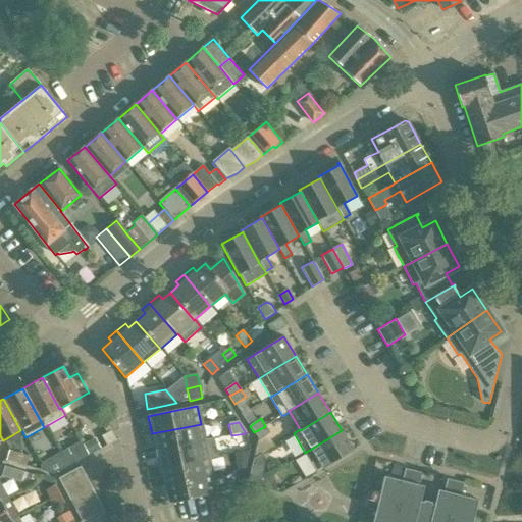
[(155,451),(204,440),(201,424),(174,429),(152,433),(155,451)]
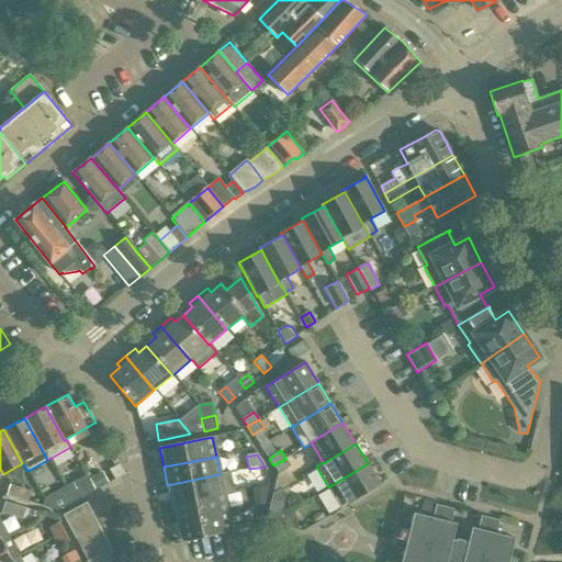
[(273,465),(278,472),(280,474),(291,467),(285,459),(273,465)]
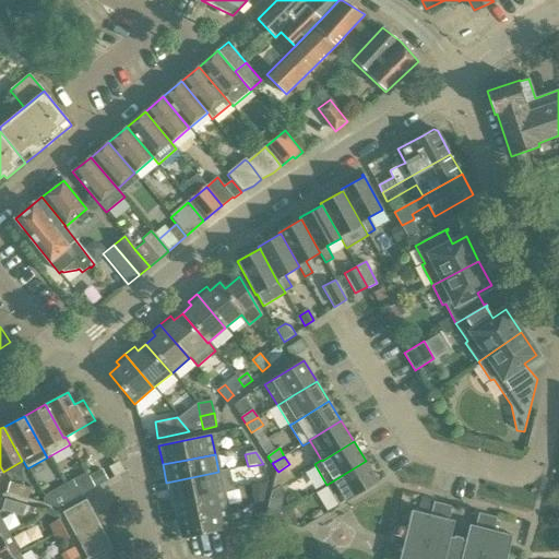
[(366,461),(326,485),(340,506),(379,482),(366,461)]
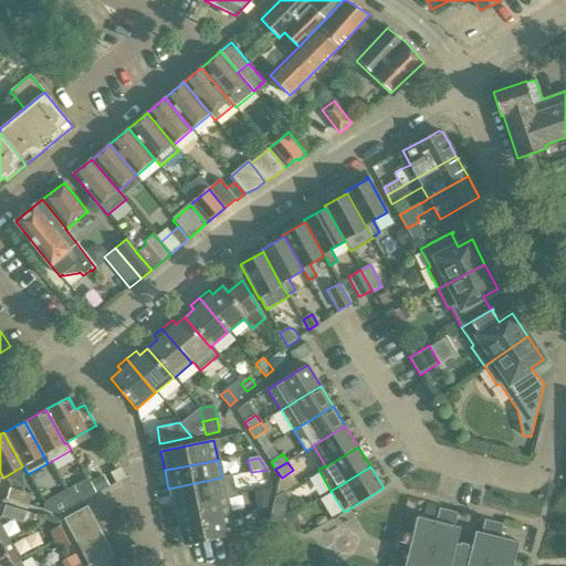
[(125,479),(119,468),(111,473),(116,484),(125,479)]
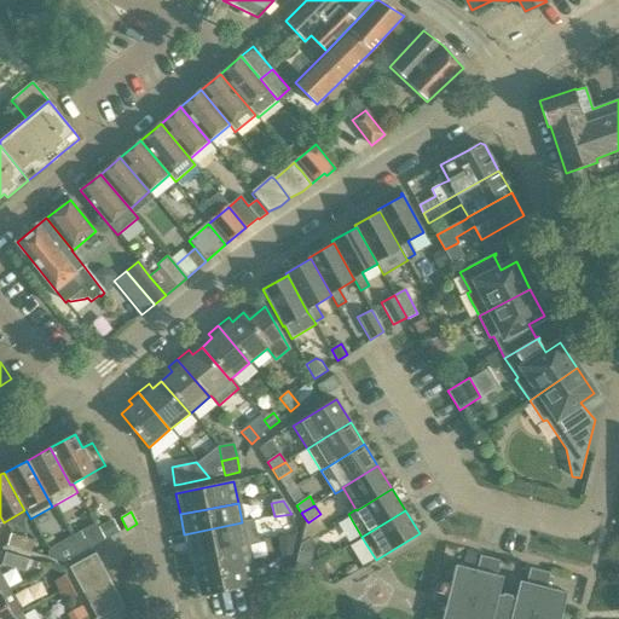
[(113,520),(98,527),(104,541),(120,532),(113,520)]
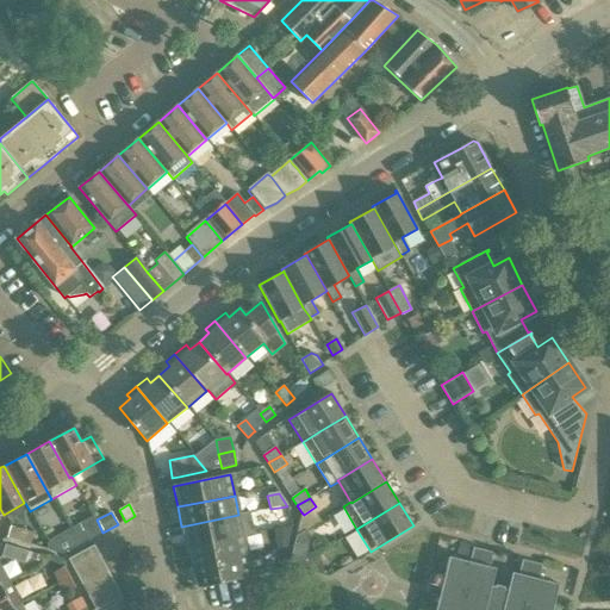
[(250,512),(238,515),(181,527),(186,547),(243,535),(254,534),(250,512)]
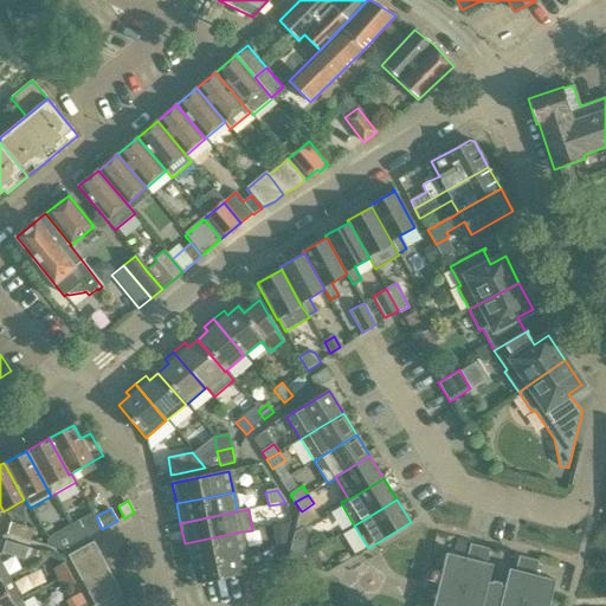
[(18,537),(20,527),(10,523),(7,534),(18,537)]
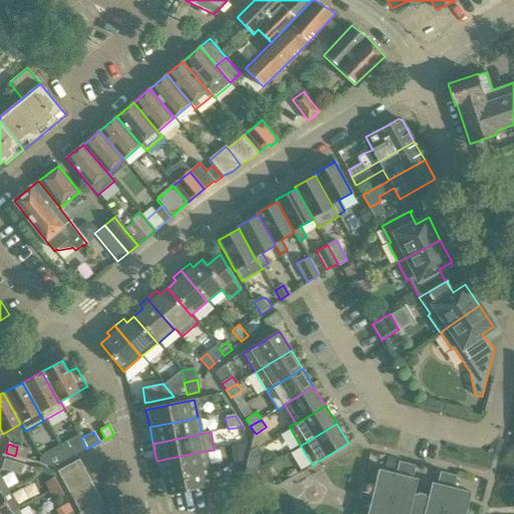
[(71,446),(60,452),(62,456),(65,461),(76,455),(71,446)]
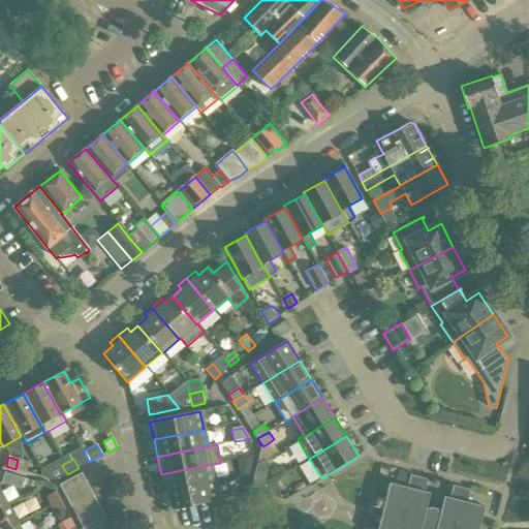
[(18,460),(16,469),(26,472),(29,463),(18,460)]
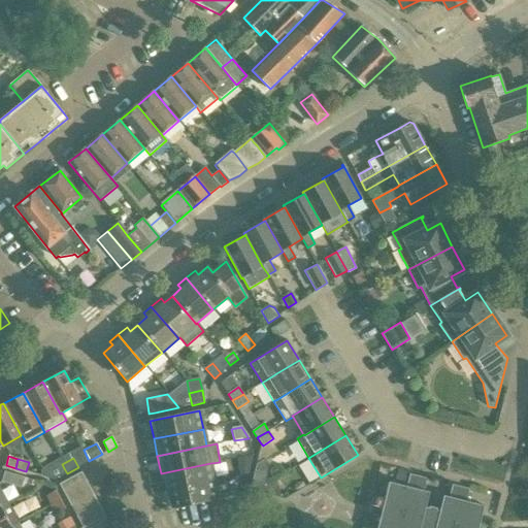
[(62,464),(62,463),(50,470),(42,467),(40,475),(55,480),(67,473),(64,468),(62,464)]
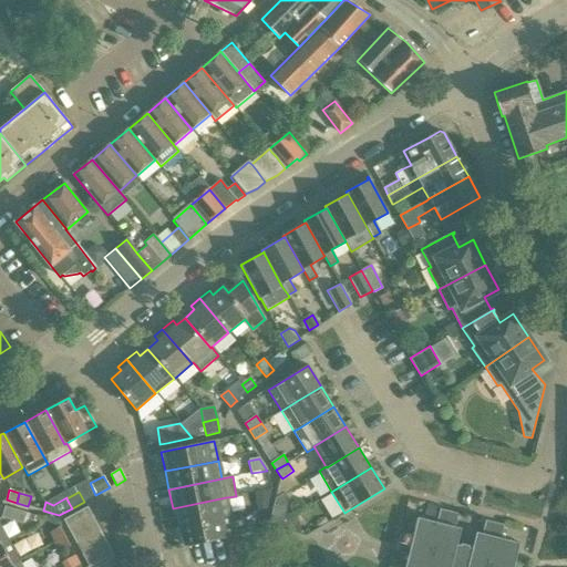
[(226,497),(173,508),(177,527),(230,516),(226,497)]
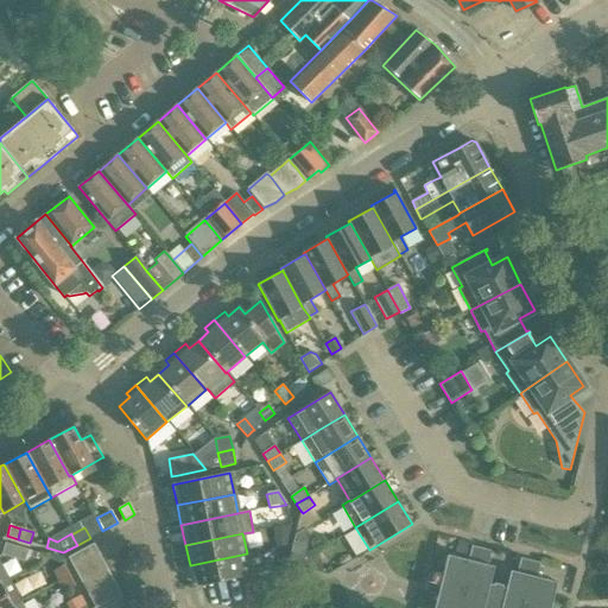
[(460,540),(455,557),(468,561),(472,546),(473,544),(460,540)]
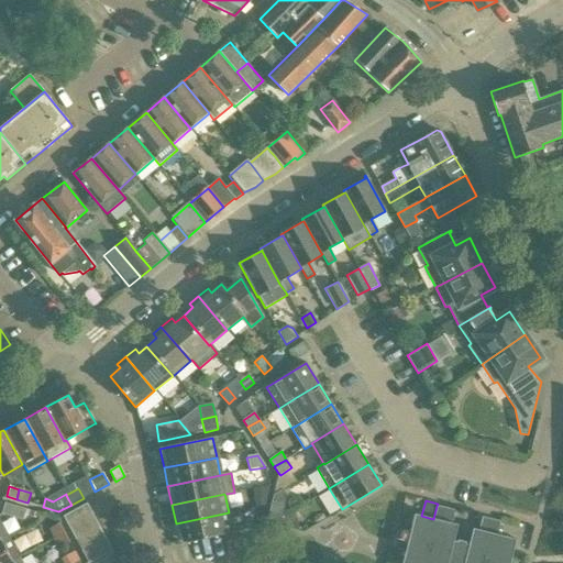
[(11,517),(14,506),(4,503),(1,514),(11,517)]
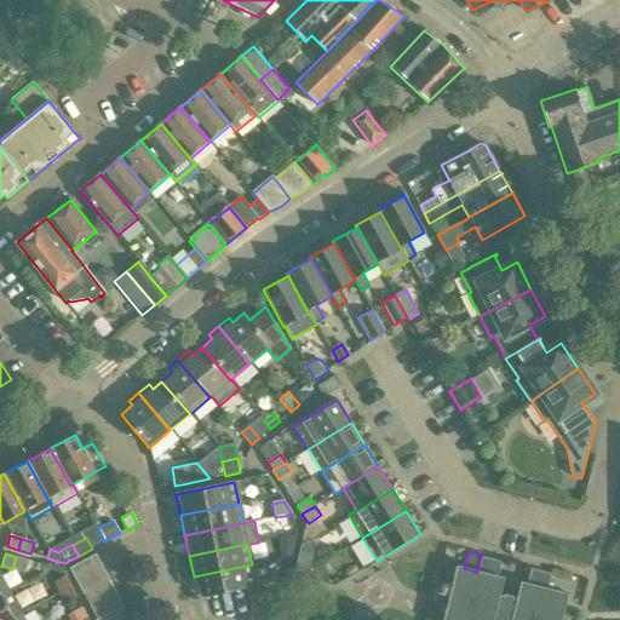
[(76,581),(103,567),(96,555),(69,569),(76,581)]
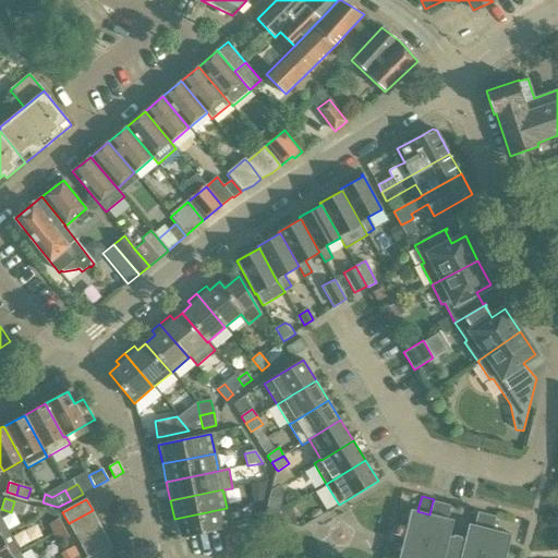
[(269,500),(267,509),(280,512),(282,504),(269,500)]
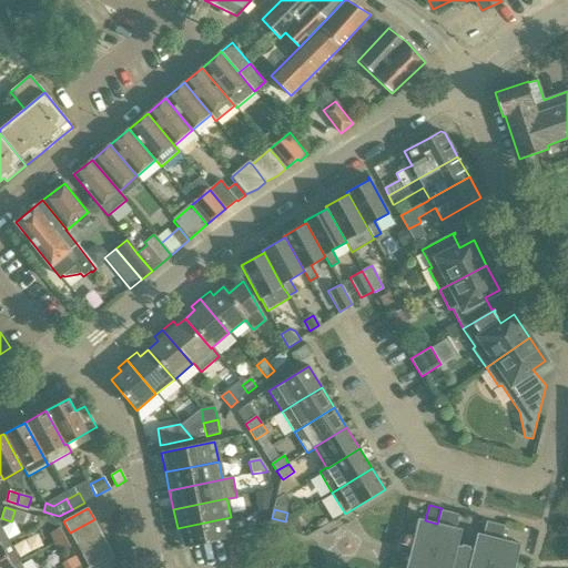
[(14,510),(11,521),(22,525),(26,514),(14,510)]
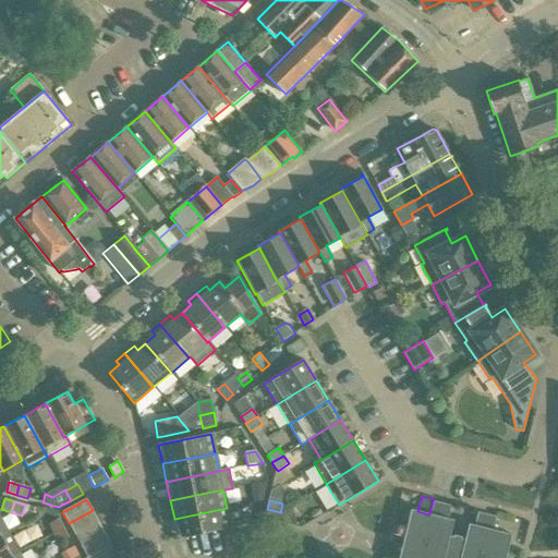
[(517,557),(508,550),(511,534),(493,530),(496,517),(477,512),(474,525),(469,524),(465,540),(461,538),(462,536),(455,535),(453,537),(450,536),(453,520),(448,519),(451,506),(433,501),(429,514),(417,511),(411,509),(408,526),(393,526),(389,541),(402,548),(399,557),(517,557)]
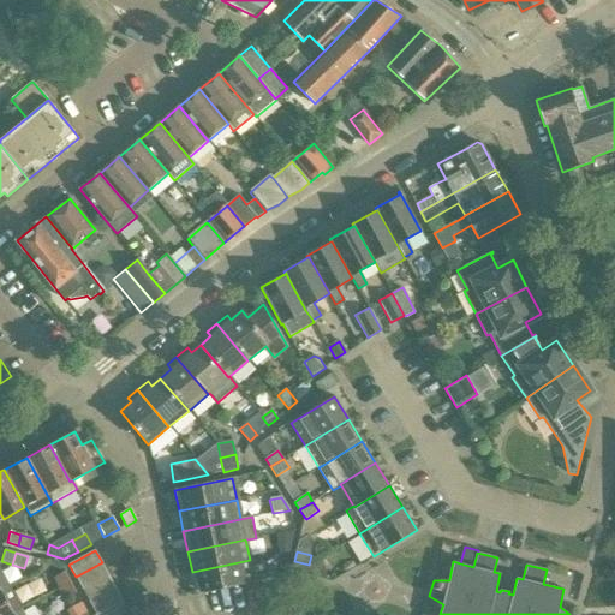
[(250,560),(192,572),(196,593),(254,581),(254,580),(250,560)]
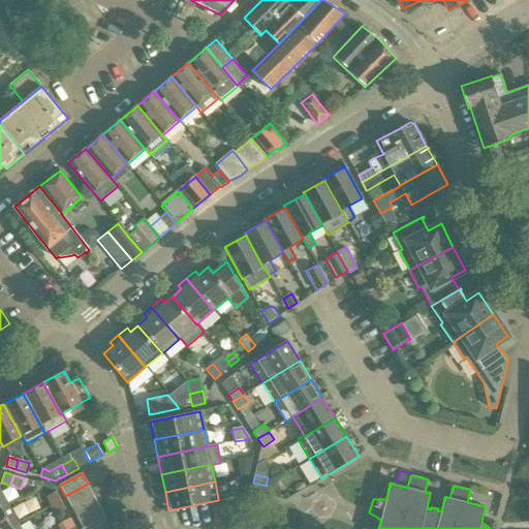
[(251,492),(263,495),(266,486),(253,483),(251,492)]
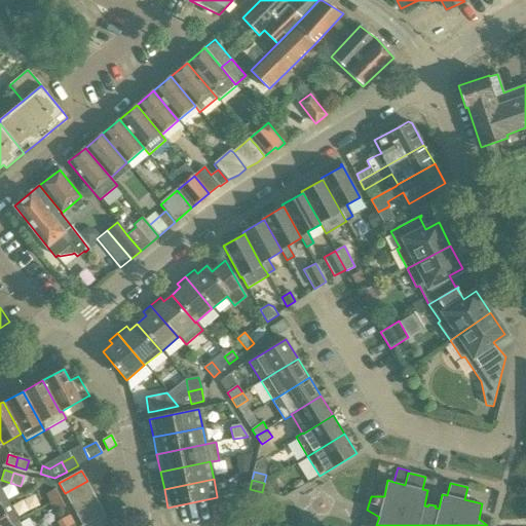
[(87,481),(65,493),(70,504),(92,492),(87,481)]
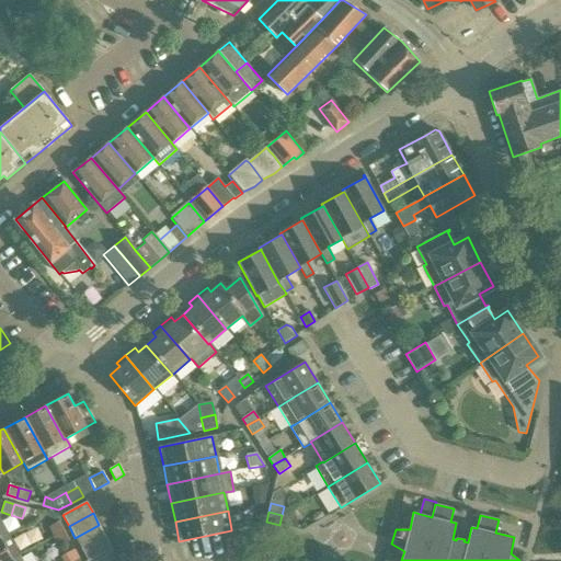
[(48,527),(54,536),(63,531),(57,522),(48,527)]
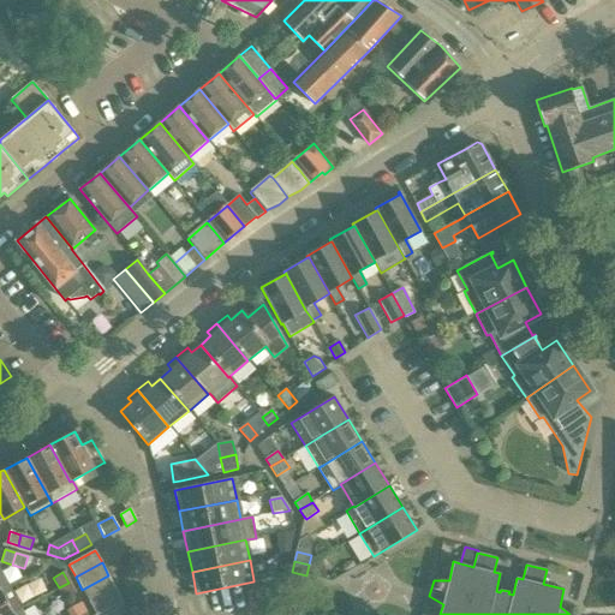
[(108,575),(82,590),(89,602),(115,587),(108,575)]
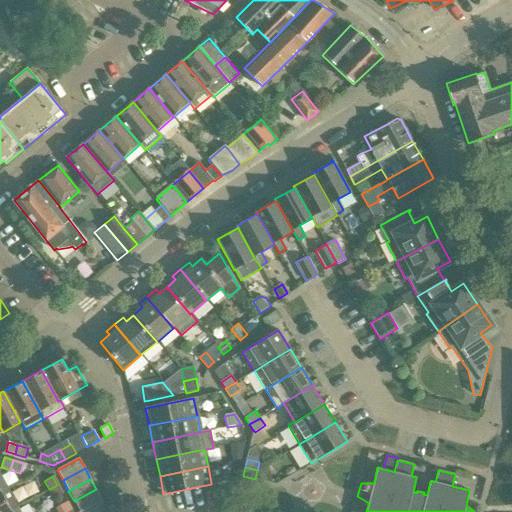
[(54,498),(62,494),(57,485),(49,489),(54,498)]
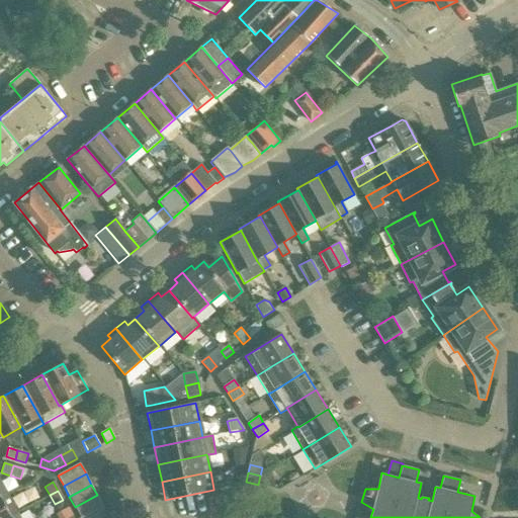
[(8,494),(0,498),(0,517),(7,517),(17,513),(18,512),(8,494)]
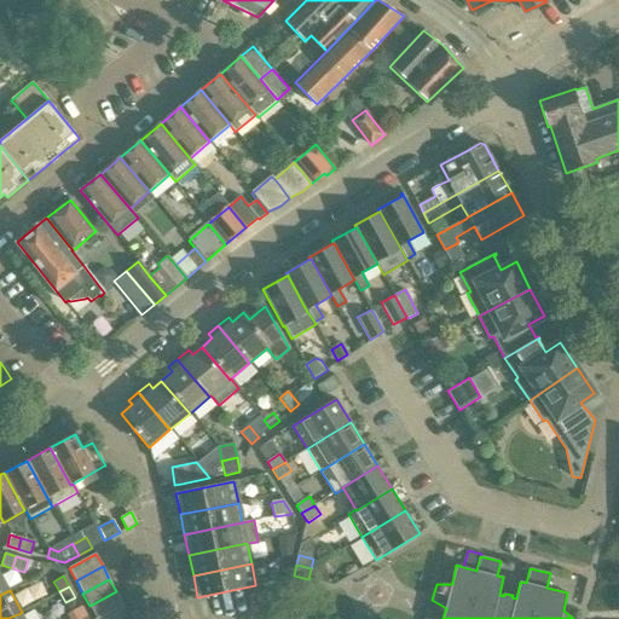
[(97,618),(123,605),(116,591),(90,606),(97,618)]
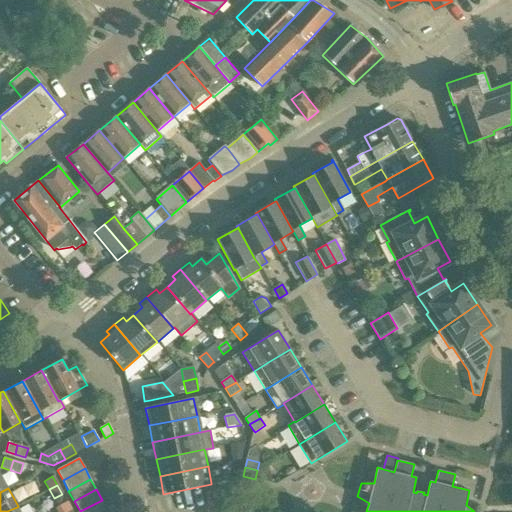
[(103,511),(107,510),(102,500),(80,511),(79,511),(103,511)]
